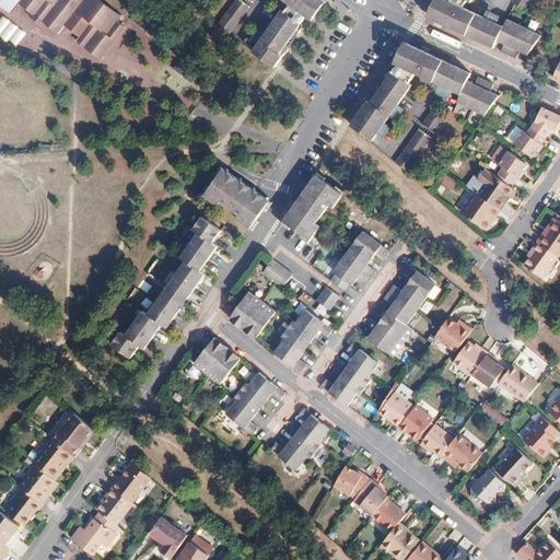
[(95,54),(106,41),(114,31),(119,24),(112,18),(115,13),(97,0),(20,0),(28,8),(32,9),(32,15),(39,15),(42,18),(55,27),(62,19),(77,31),(83,23),(83,22),(91,28),(80,41),(95,54)]
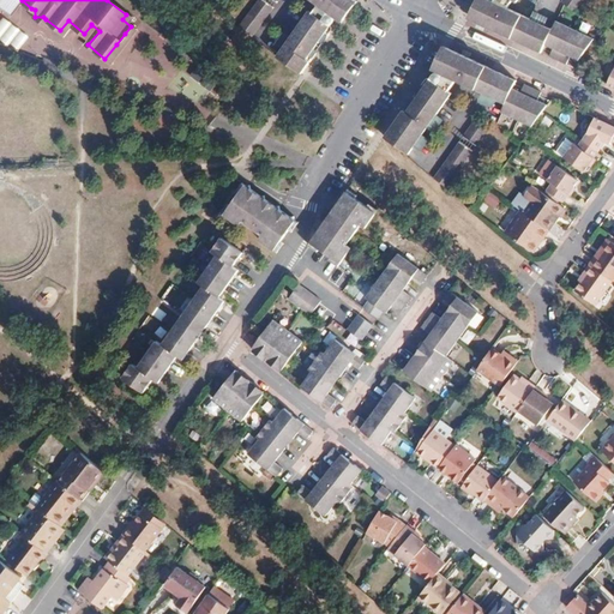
[(256,0),(238,25),(250,36),(271,7),(262,0),(256,0)]
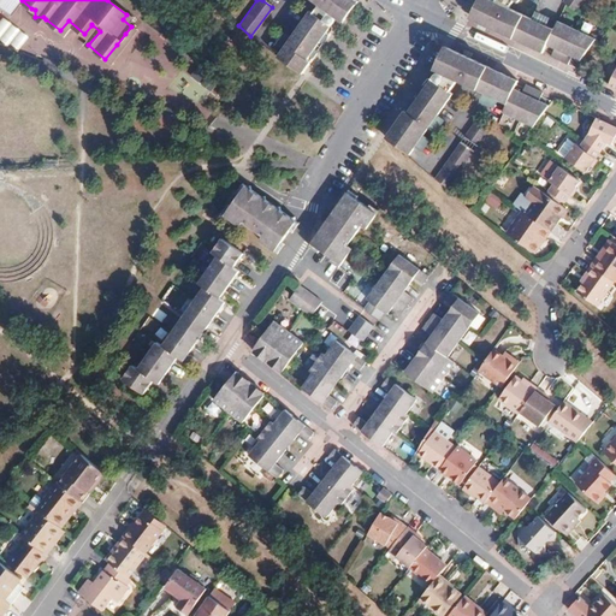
[(336,18),(338,19),(351,0),(312,0),(317,4),(311,12),(308,10),(276,55),(301,72),(330,31),(327,30),(336,18)]
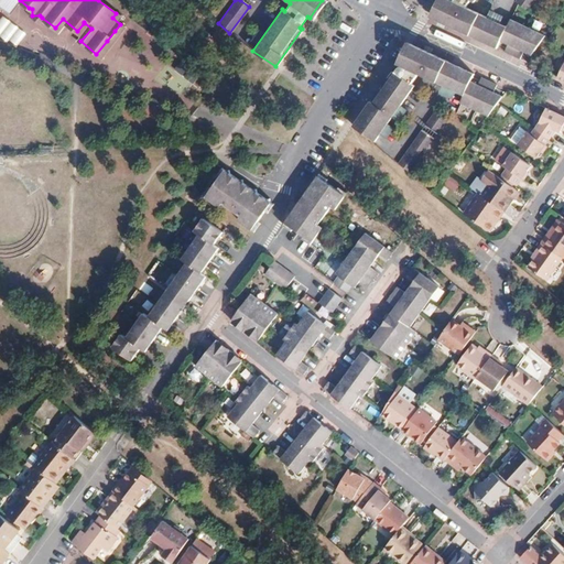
[(474,0),(447,0),(447,1),(445,0),(441,0),(429,18),(483,43),(492,23),(462,8),(466,0),(467,0),(472,3),(474,0)]
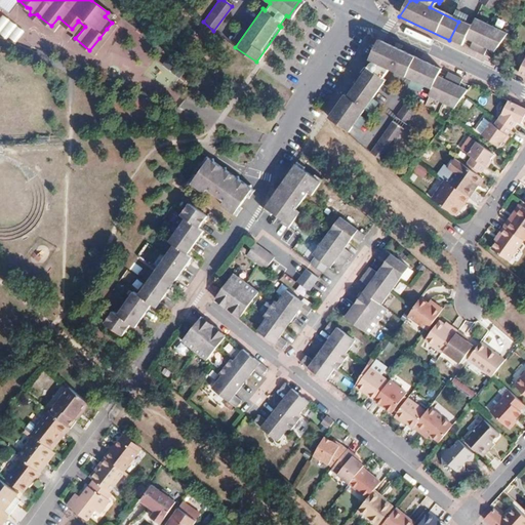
[(496,0),(479,0),(478,2),(489,11),(496,0)]
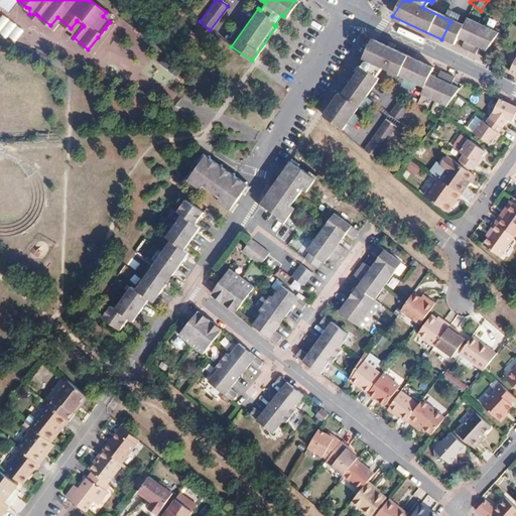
[(446,14),(459,20),(462,15),(449,9),(446,14)]
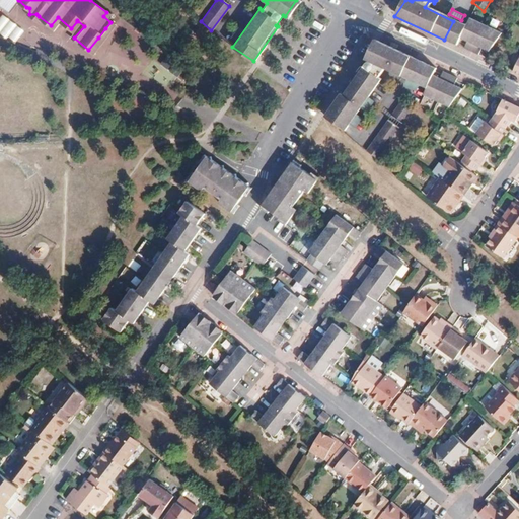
[(0,12),(0,34),(10,40),(19,28),(0,12)]
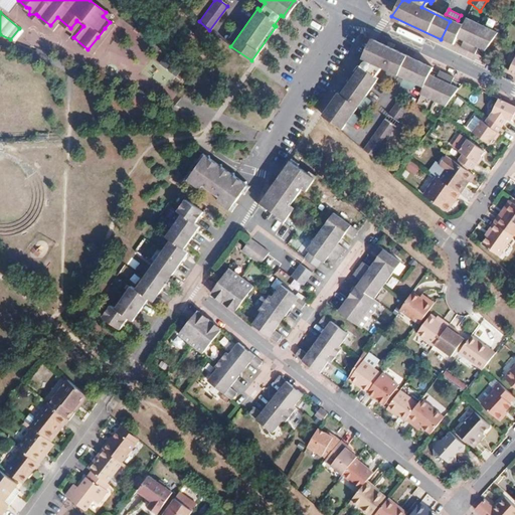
[(465,19),(461,26),(456,38),(463,41),(460,48),(473,54),(476,48),(484,51),(496,33),(465,19)]
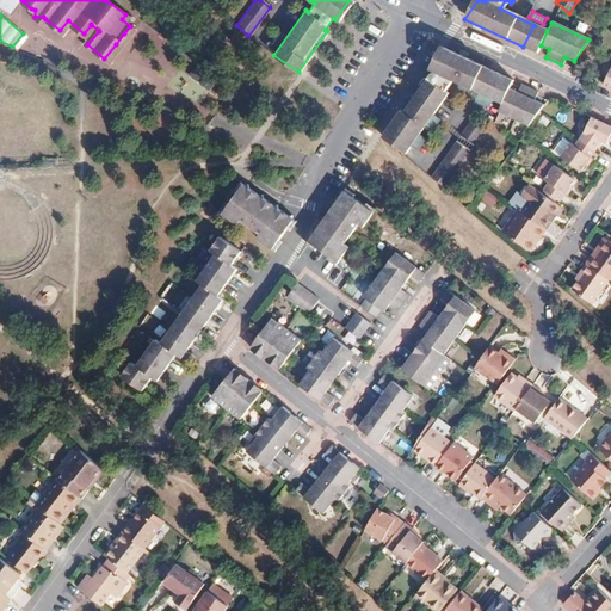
[(80,38),(87,44),(99,31),(91,25),(84,34),(80,38)]
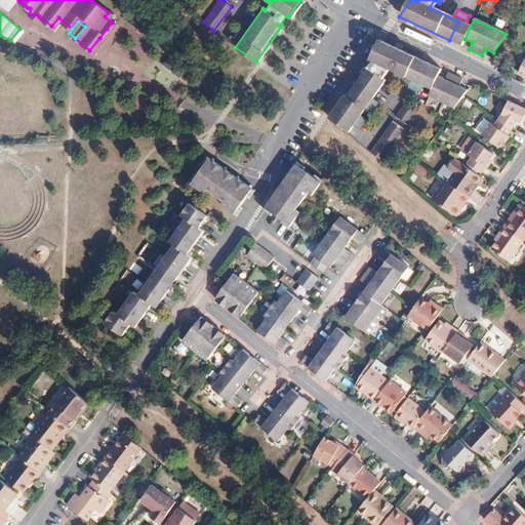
[(470,27),(458,22),(449,40),(461,45),(465,39),(470,27)]
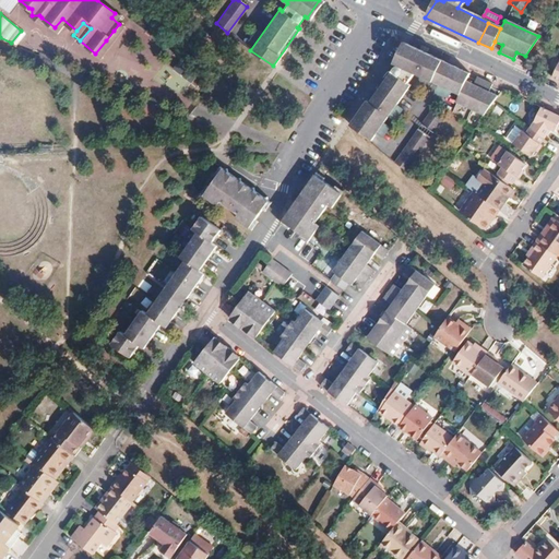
[(348,126),(369,143),(408,86),(406,84),(413,74),(430,83),(442,61),(426,54),(406,44),(395,68),(387,79),(383,75),(348,126)]
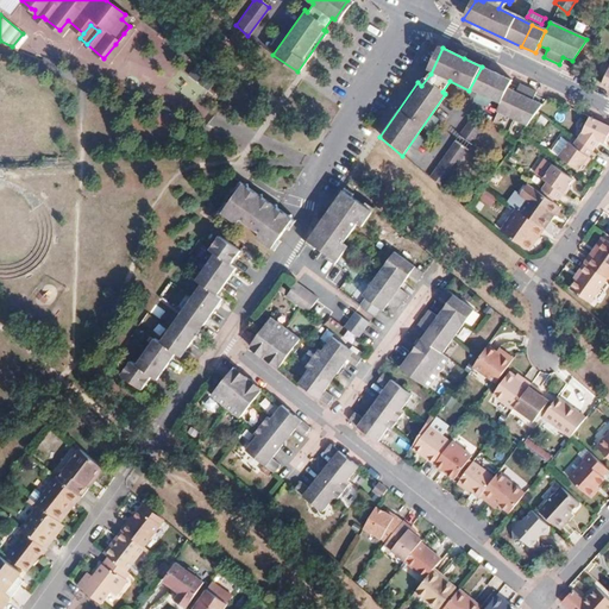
[(482,67),(469,90),(481,96),(493,71),(482,67)]
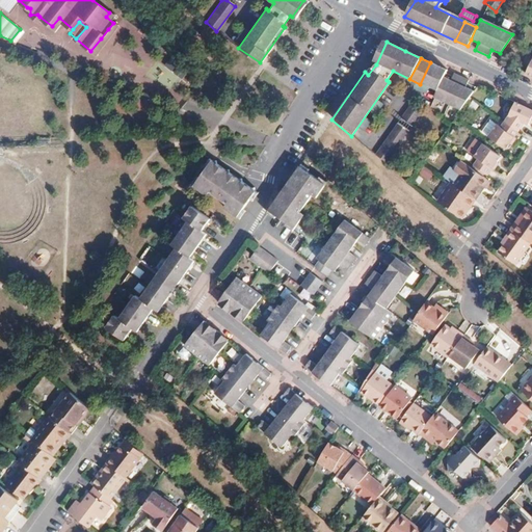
[(430,62),(420,84),(423,85),(435,91),(432,99),(447,106),(458,111),(469,97),(472,91),(464,88),(468,81),(453,74),(449,81),(443,78),(446,71),(433,64),(430,62)]
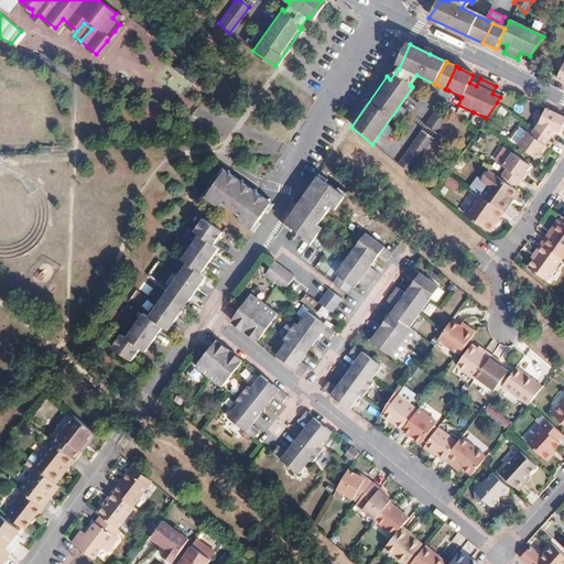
[(538,123),(533,129),(549,140),(555,131),(557,133),(563,119),(563,118),(544,109),(538,123)]
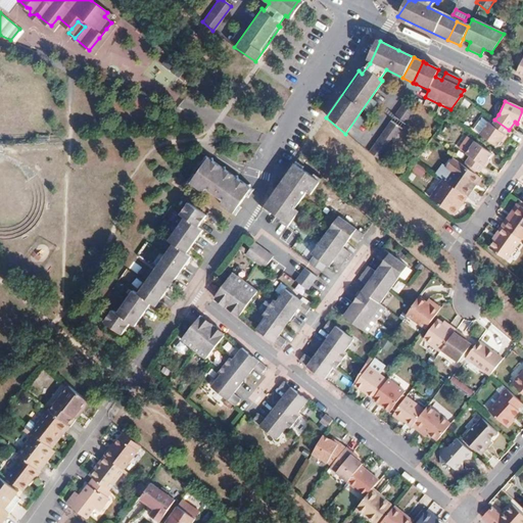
[(402,104),(392,117),(403,127),(414,112),(402,104)]
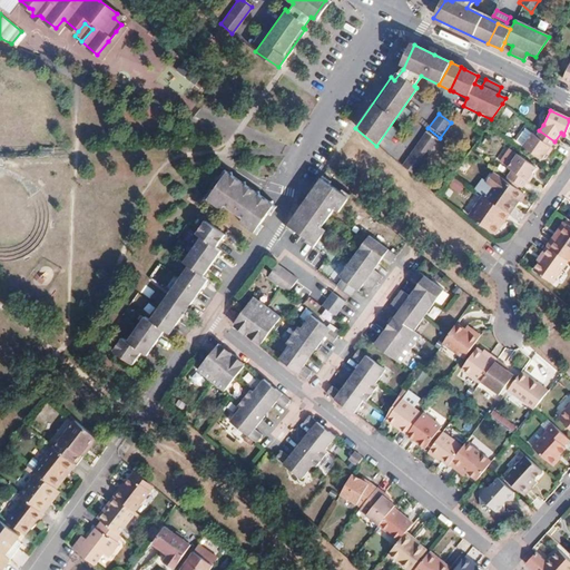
[(428,128),(424,134),(436,143),(440,138),(428,128)]
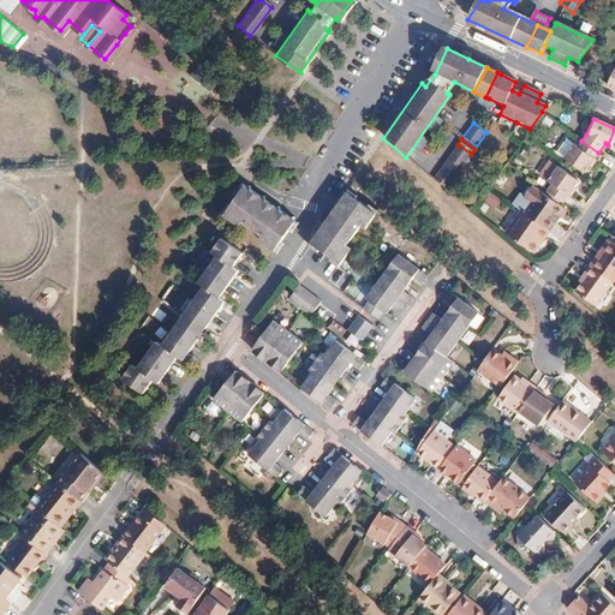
[(555,153),(563,159),(573,145),(565,139),(555,153)]
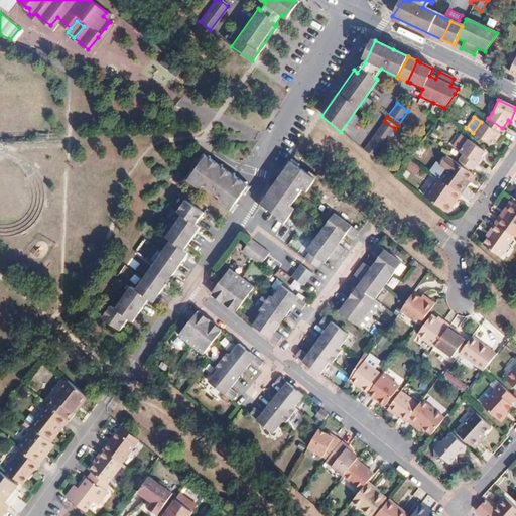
[(490,145),(502,128),(488,118),(484,124),(481,122),(473,133),(490,145)]
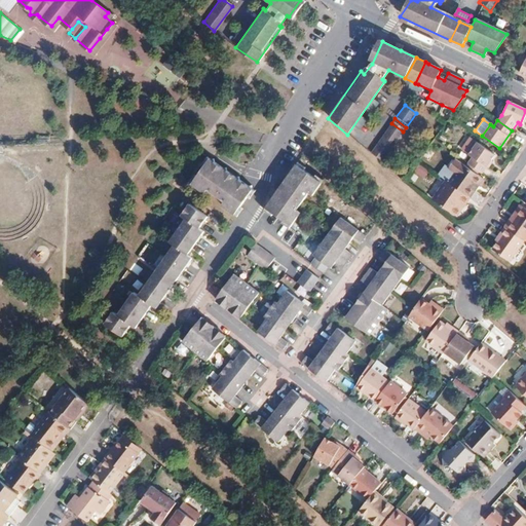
[(391,123),(370,153),(381,161),(403,132),(391,123)]
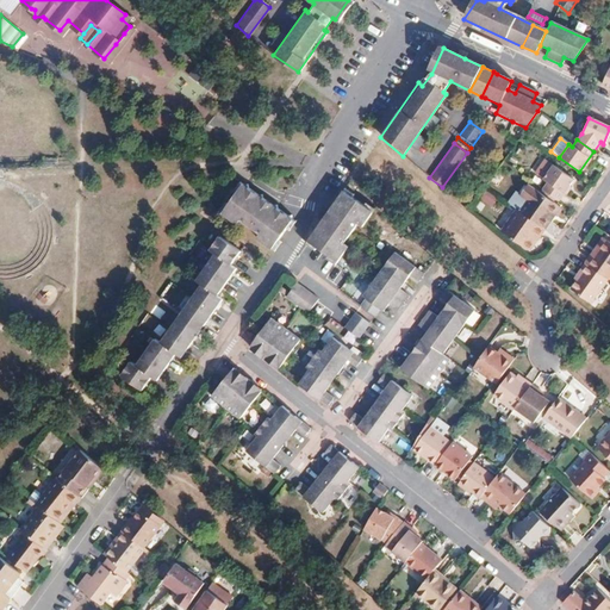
[(542,190),(558,201),(573,181),(553,166),(542,180),(547,184),(542,190)]
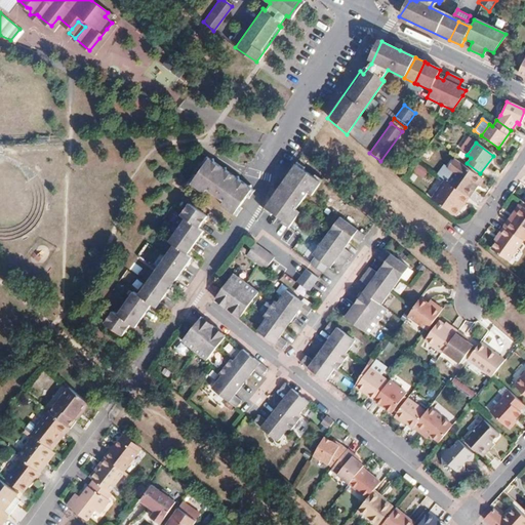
[(208,159),(205,157),(199,165),(202,167),(208,159)]
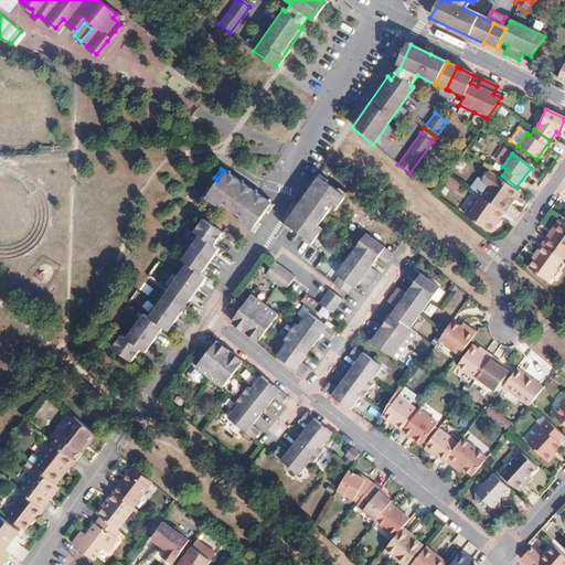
[(241,190),(243,185),(242,181),(237,181),(230,176),(230,171),(224,171),(217,180),(211,191),(205,199),(219,209),(222,205),(240,217),(236,222),(251,232),(256,223),(264,213),(269,205),(268,199),(264,201),(255,194),(255,190),(249,190),(246,194),(241,190)]
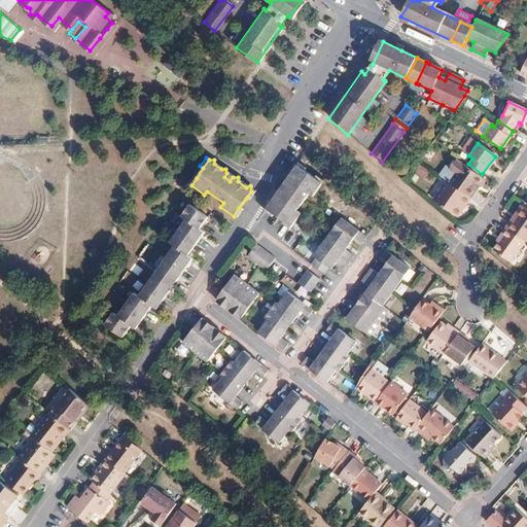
[(472,189),(476,184),(480,178),(455,161),(448,170),(456,175),(449,184),(469,199),(476,190),(472,189)]
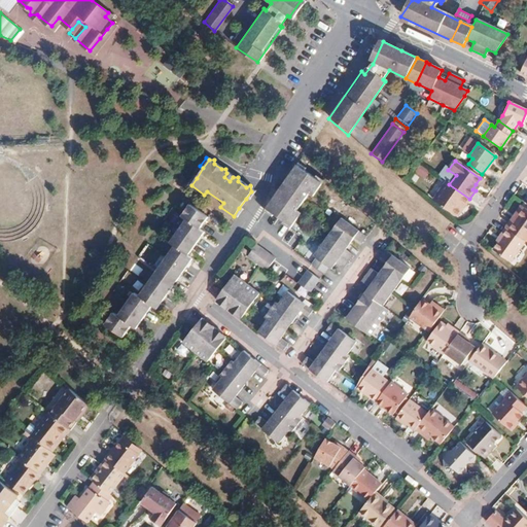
[(305,168),(296,162),(295,165),(303,170),(305,168)]
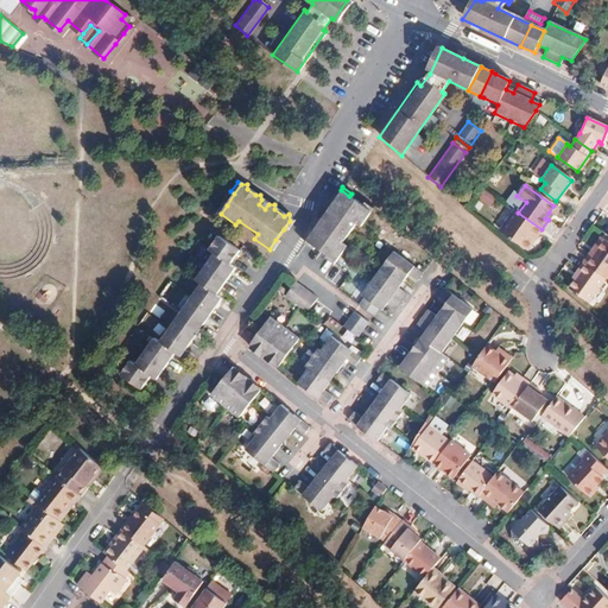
[(360,226),(369,211),(361,206),(349,196),(341,190),(333,201),(325,211),(330,214),(324,222),(321,219),(305,239),(315,246),(325,254),(334,260),(344,246),(340,241),(349,229),(354,222),(360,226)]
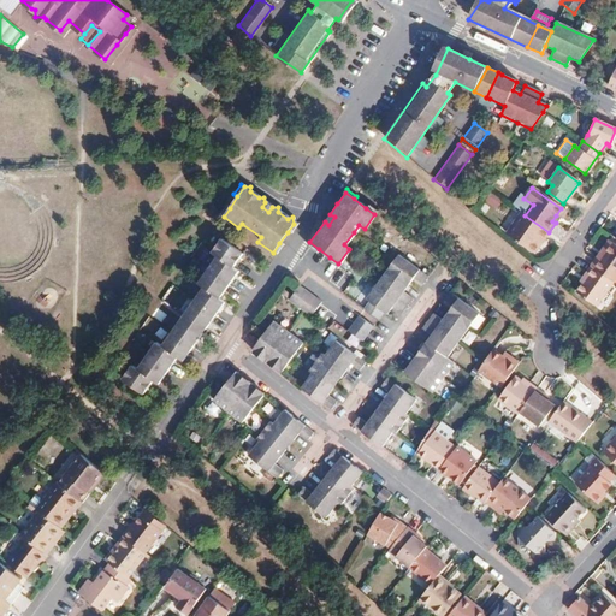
[(486,202),(498,208),(504,200),(492,193),(486,202)]
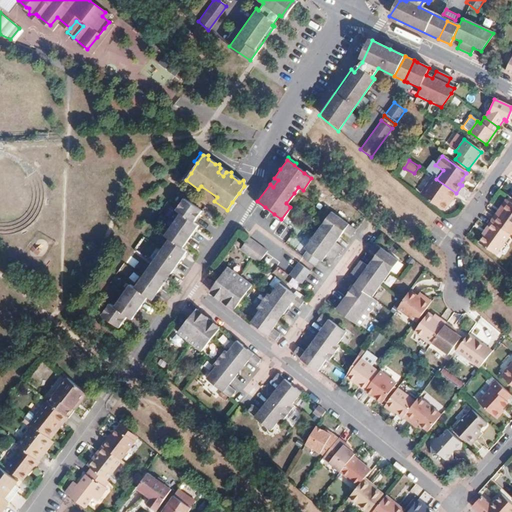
[(182,177),(186,180),(191,173),(188,170),(182,177)]
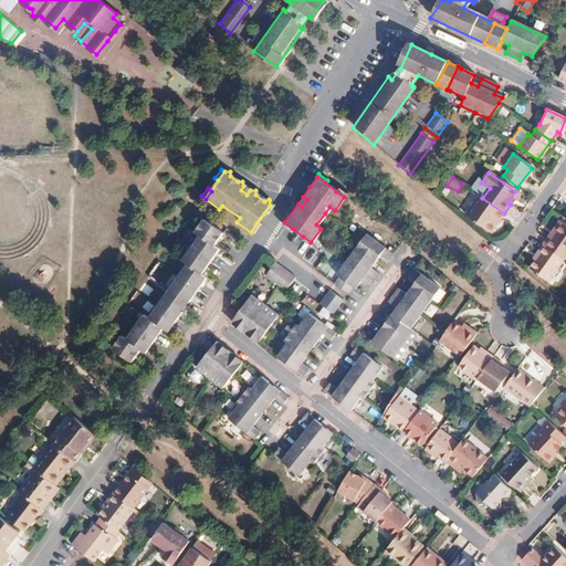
[(347,195),(339,188),(336,191),(344,197),(347,195)]
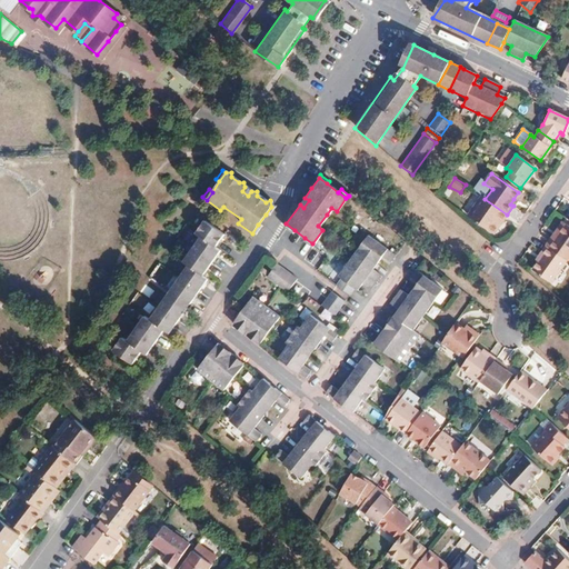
[(485,199),(482,197),(467,218),(490,233),(499,221),(501,222),(507,215),(485,199)]
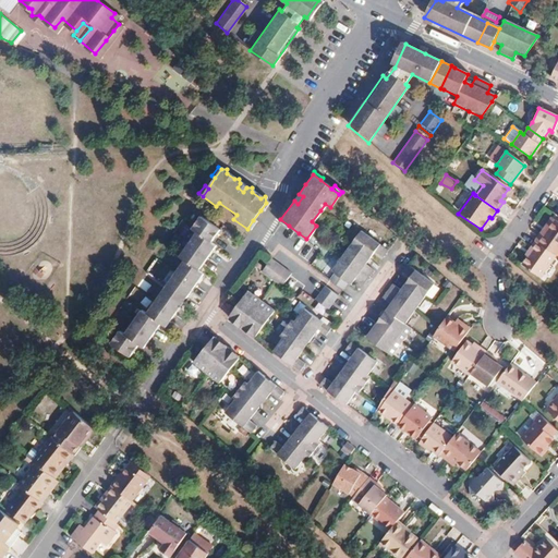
[(298,195),(294,201),(298,204),(303,196),(299,194),(298,195)]
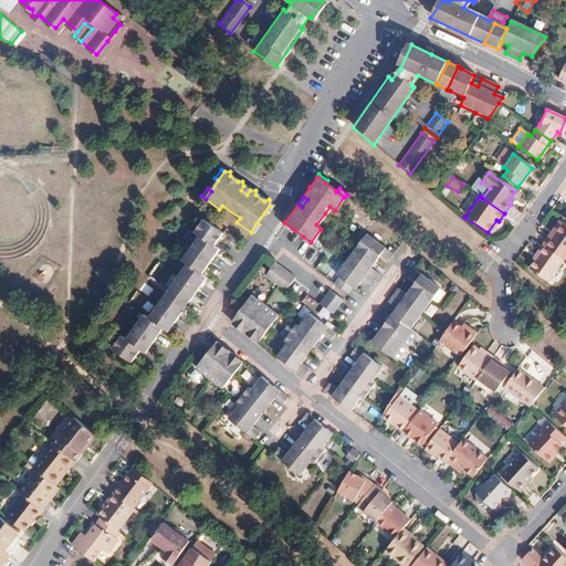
[(186,263),(168,287),(188,302),(207,278),(201,273),(218,250),(213,245),(222,233),(202,219),(194,232),(199,236),(181,260),(186,263)]
